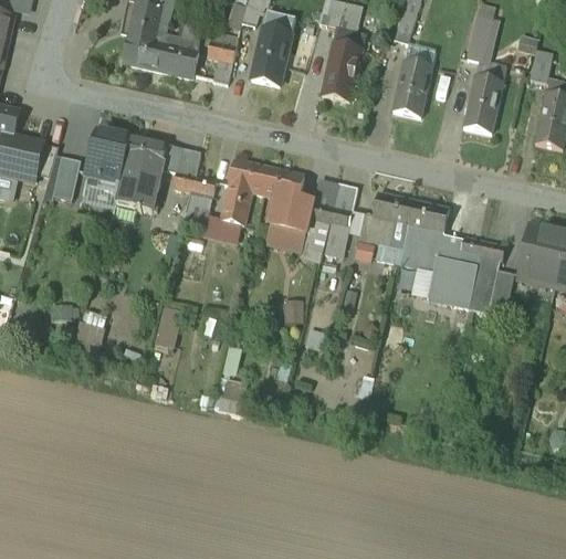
[(0,0),(0,4),(23,11),(27,0),(0,0)]
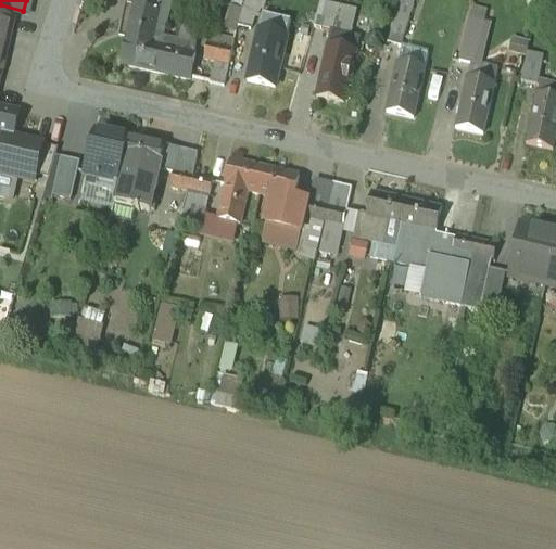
[(243,0),(238,23),(257,27),(262,13),(265,0),(243,0)]
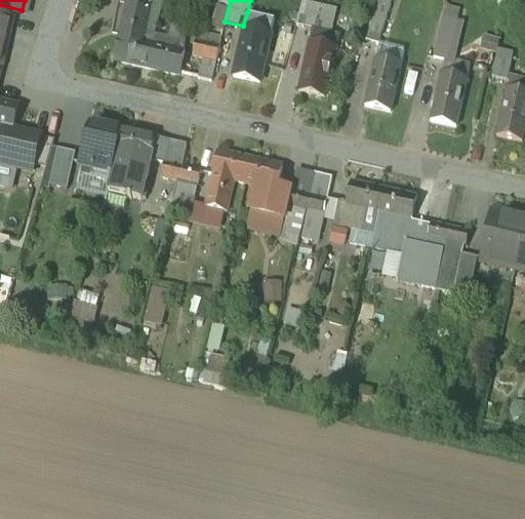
[(336,5),(315,0),(301,0),(295,21),(331,29),(336,5)]
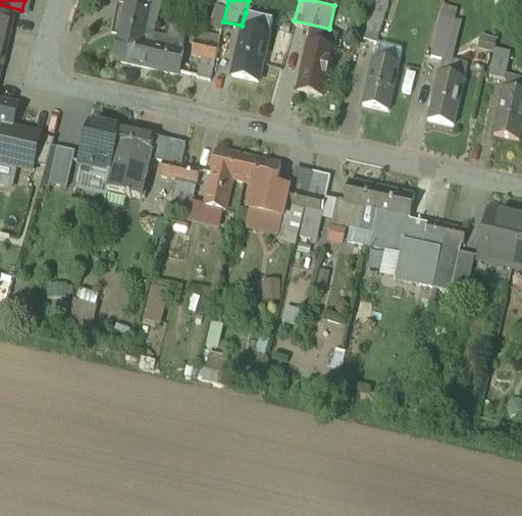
[(374,0),(362,36),(375,41),(380,26),(388,0),(374,0)]
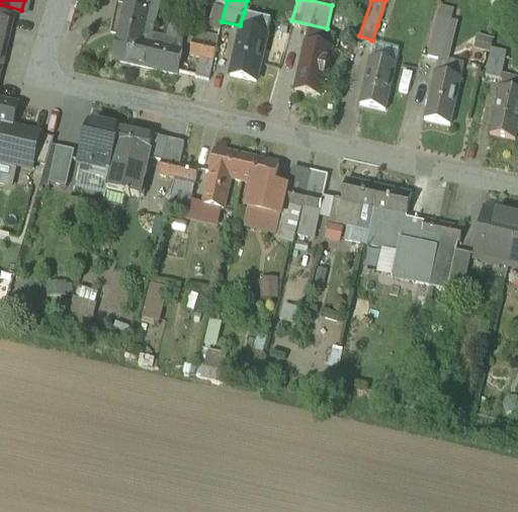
[(149,8),(118,1),(113,23),(120,25),(112,56),(145,64),(152,30),(144,28),(149,8)]
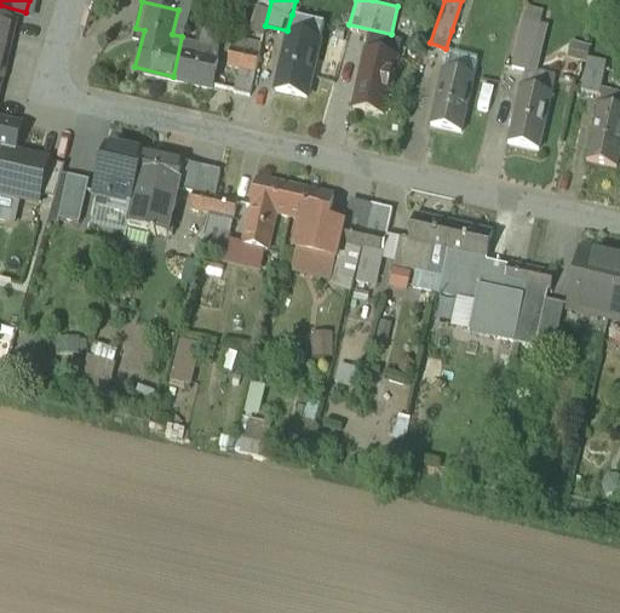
[(526,1),(522,17),(545,22),(549,6),(526,1)]
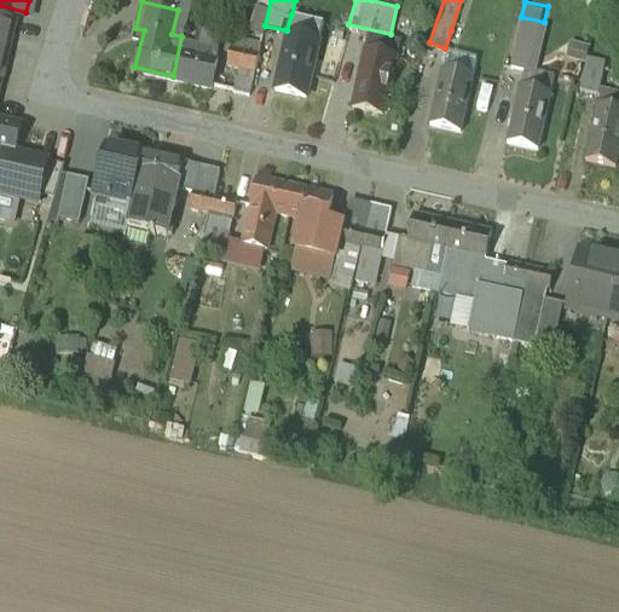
[(0,76),(1,78),(15,18),(0,15),(0,76)]
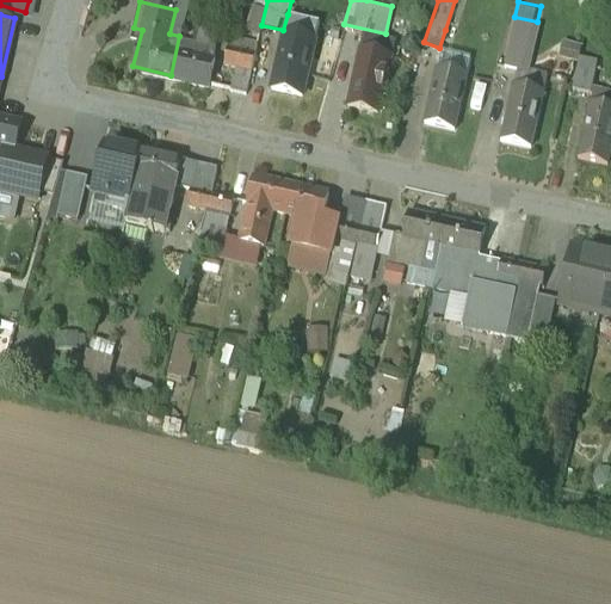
[(316,22),(288,14),(283,30),(285,30),(314,37),(316,22)]
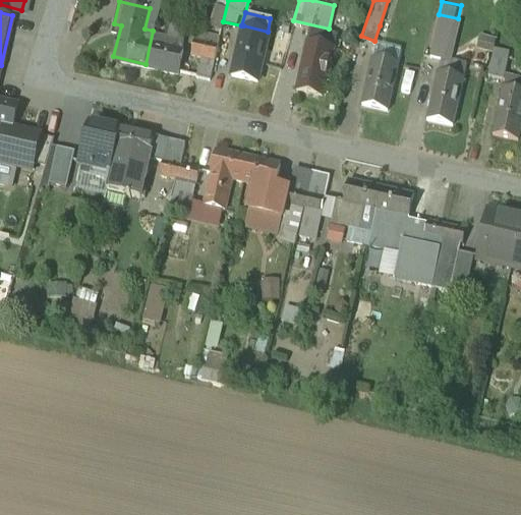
[(458,18),(439,14),(430,54),(451,58),(460,18),(458,18)]
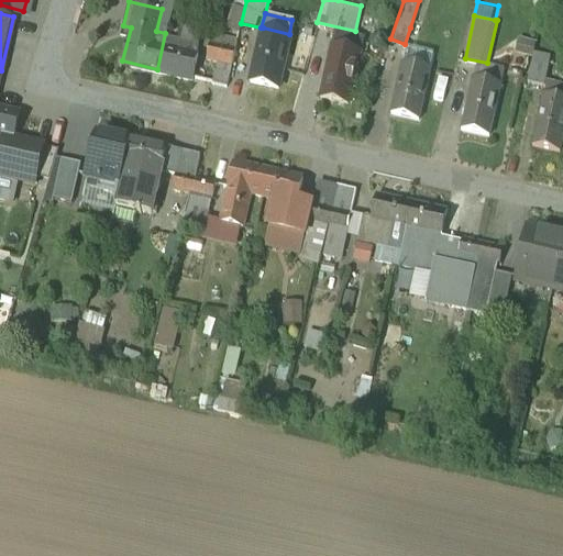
[(289,34),(263,28),(251,77),(278,82),(289,34)]
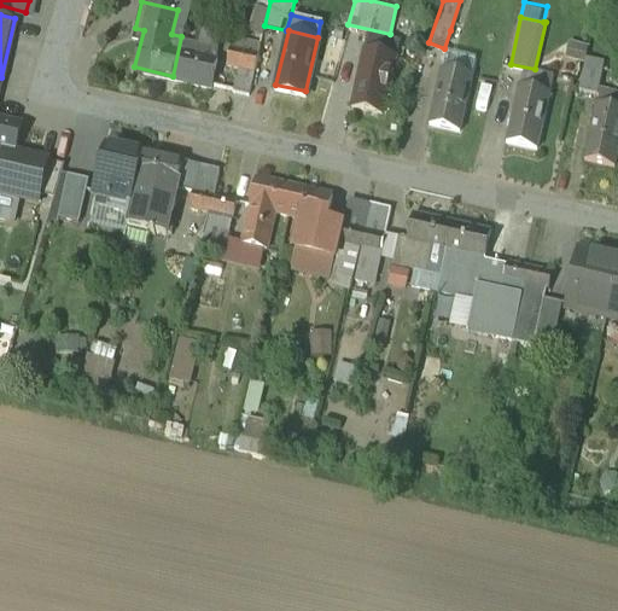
[(260,40),(233,34),(227,60),(239,64),(233,87),(249,92),(260,40)]
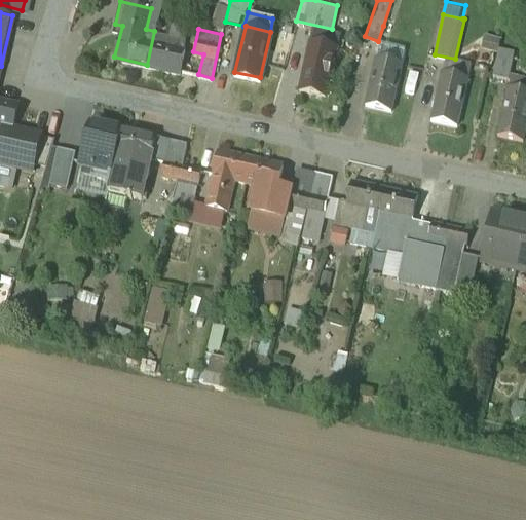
[(147,65),(180,72),(185,47),(184,47),(185,38),(154,31),(147,65)]
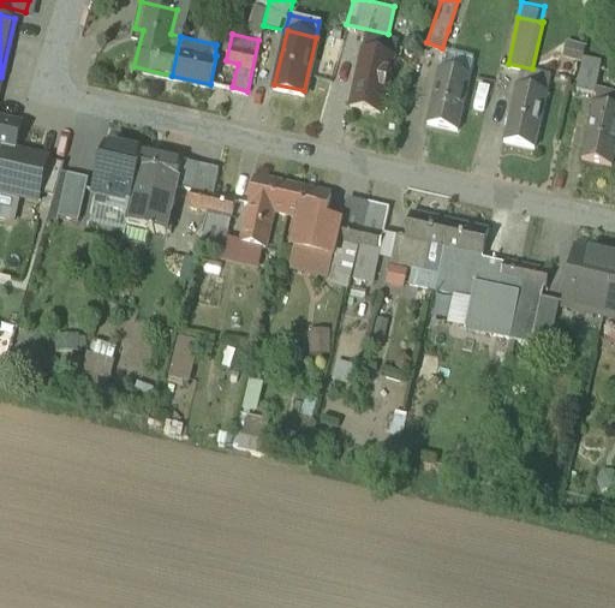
[(392,54),(363,48),(351,101),(380,108),(392,54)]
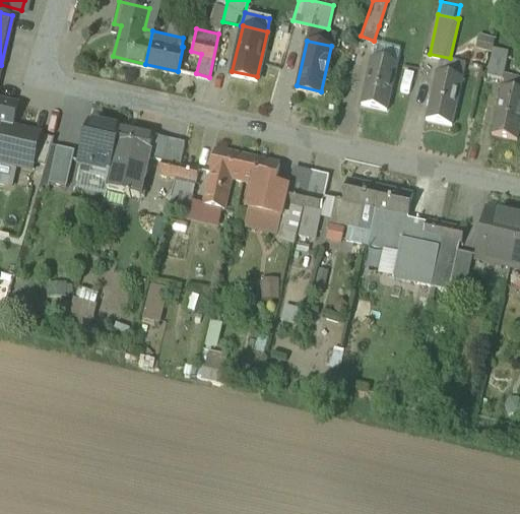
[(509,48),(494,46),(488,73),(503,77),(509,48)]
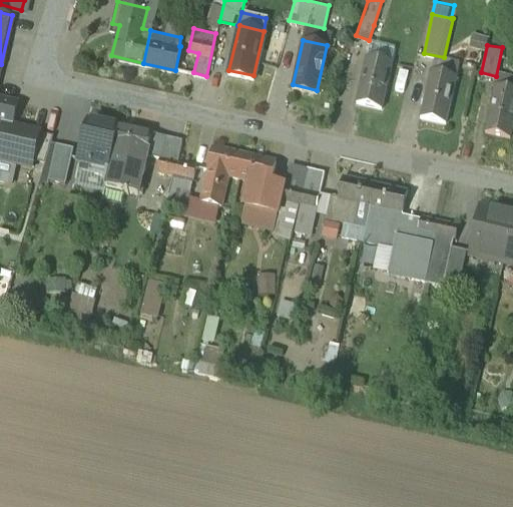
[(392,59),(367,54),(357,99),(381,104),(392,59)]
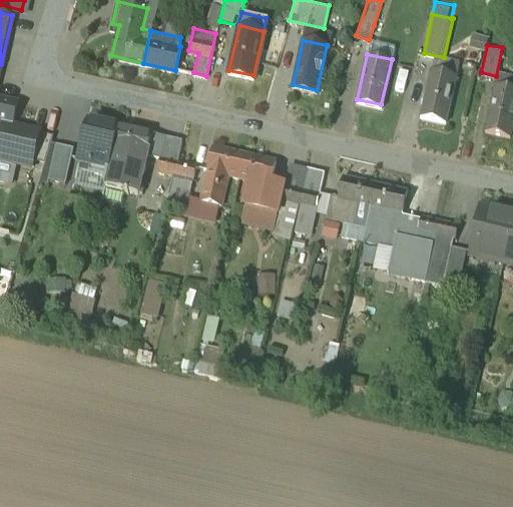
[(0,95),(0,64),(0,63),(0,120),(3,121),(11,123),(17,99),(0,95)]
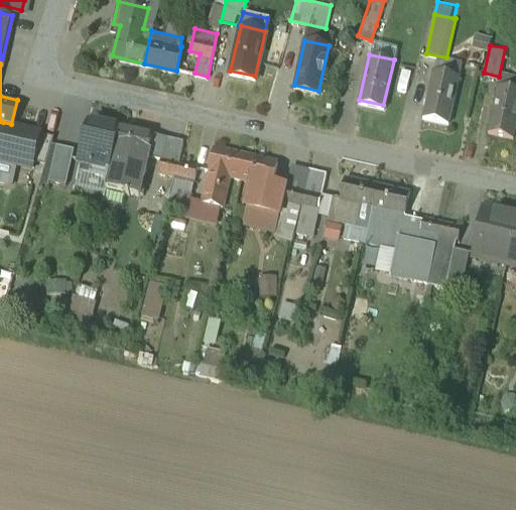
[(458,75),(433,70),(423,114),(447,120),(458,75)]
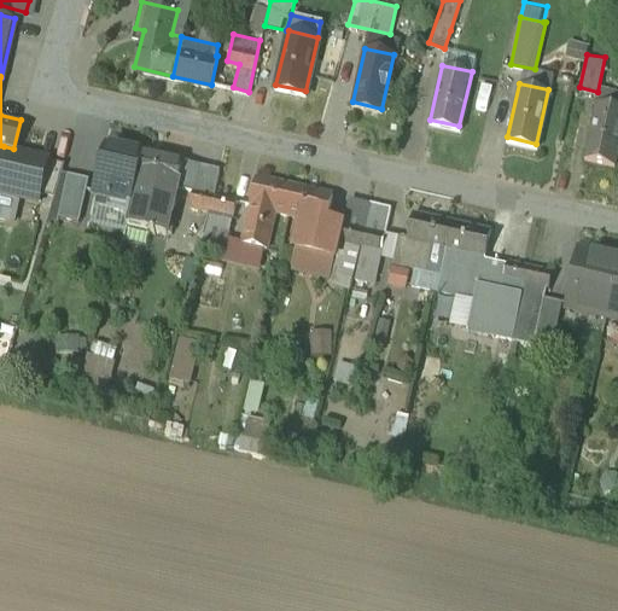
[(617,143),(617,106),(596,102),(586,155),(614,161),(617,143)]
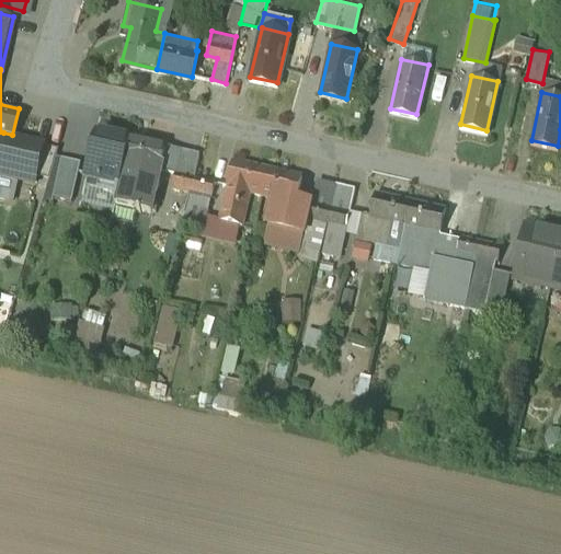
[(130,134),(96,126),(86,175),(119,183),(130,134)]
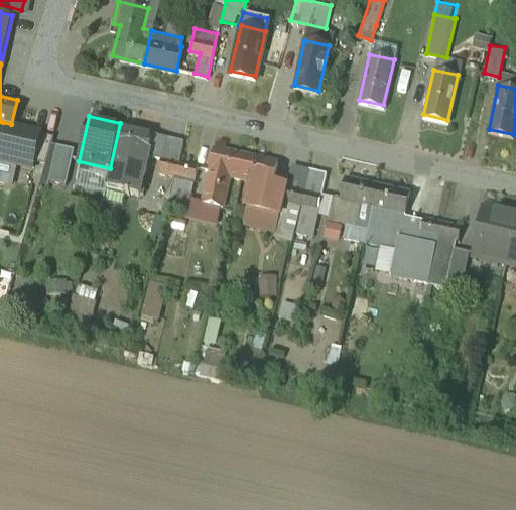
[(3,122),(0,137),(0,156),(31,163),(33,157),(39,130),(11,124),(3,122)]
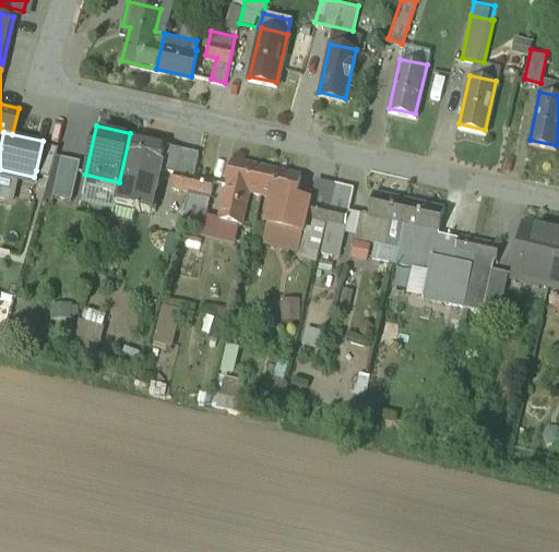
[(166,142),(130,133),(119,182),(115,200),(150,208),(166,142)]
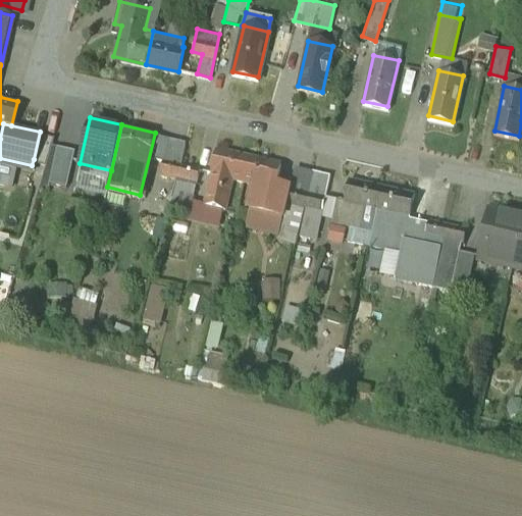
[(54,135),(40,132),(34,159),(45,162),(54,135)]
